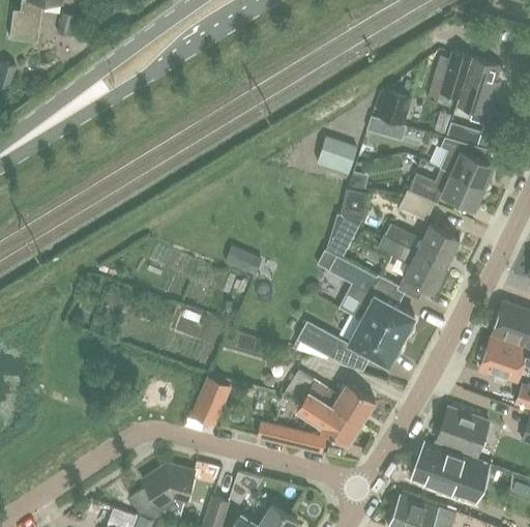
[(43,3),(62,5),(63,0),(21,0),(20,11),(12,10),(9,39),(38,44),(43,3)]
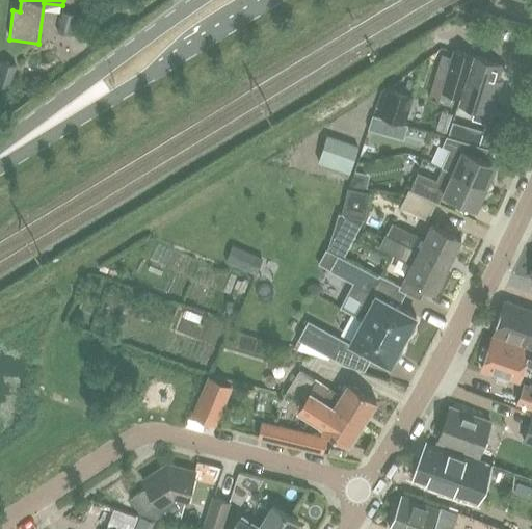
[(71,38),(77,17),(63,14),(57,35),(71,38)]
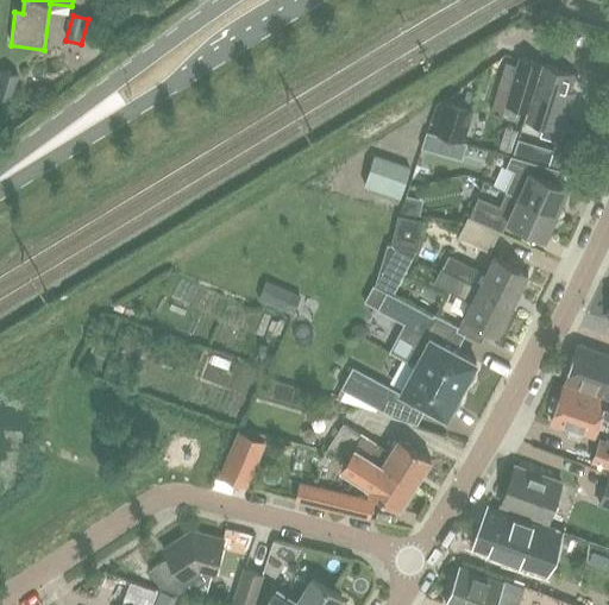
[(503,104),(498,118),(506,120),(514,123),(519,109),(527,112),(528,112),(541,67),(520,60),(506,105),(503,104)]
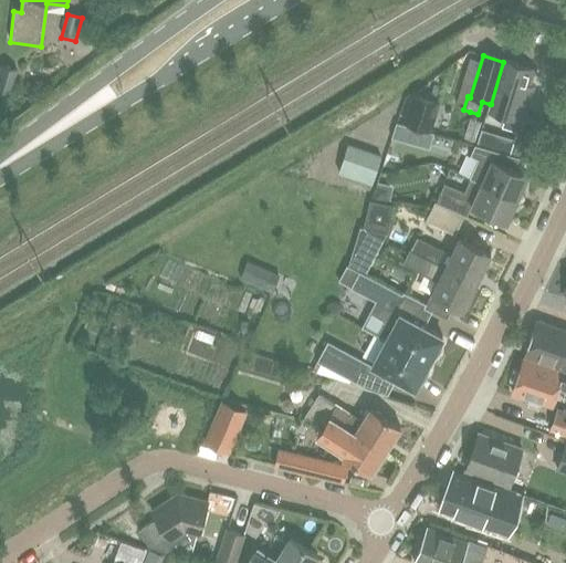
[(490,104),(486,113),(503,118),(500,129),(516,134),(521,118),(527,101),(523,100),(532,72),(503,62),(491,104),(490,104)]
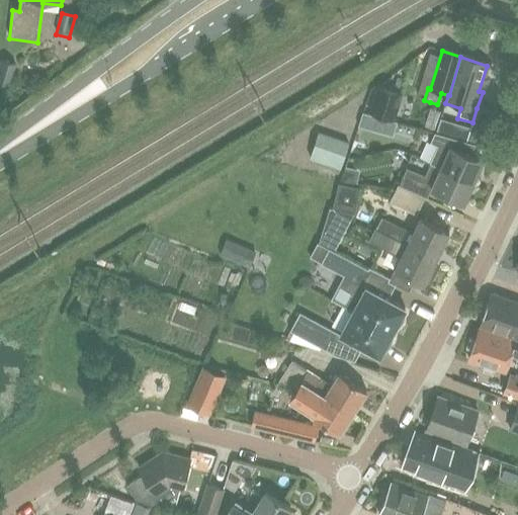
[(15,67),(2,63),(0,70),(0,85),(9,88),(15,67)]
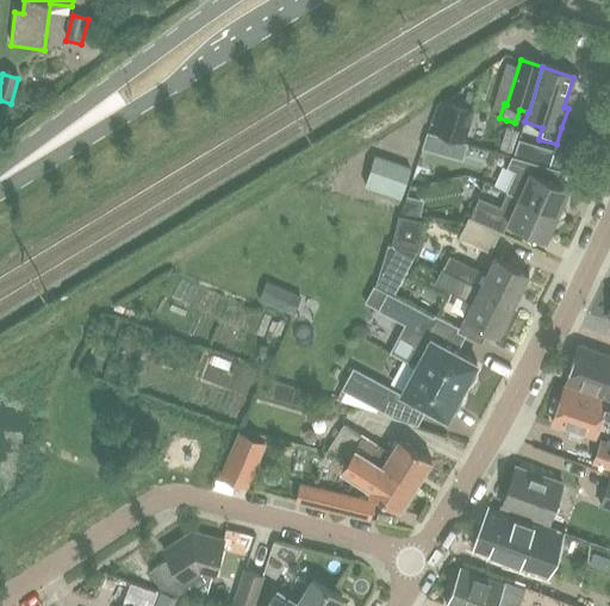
[(433,132),(460,143),(471,113),(443,102),(433,132)]
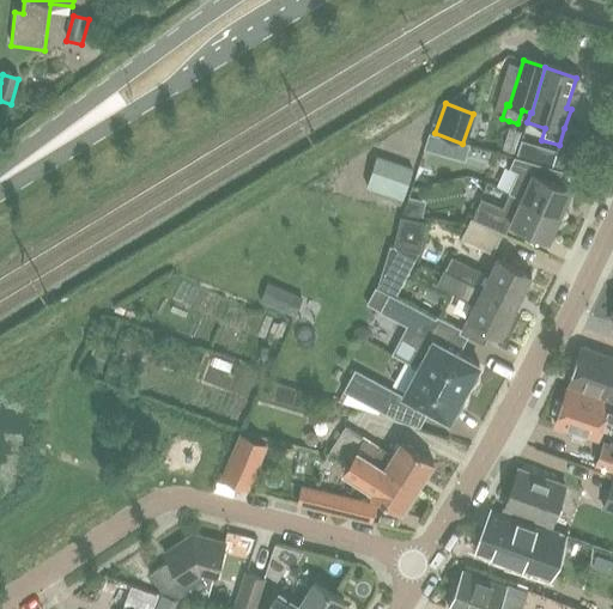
[(546,150),(541,166),(563,172),(571,175),(577,156),(558,151),(558,152),(557,152),(546,150)]
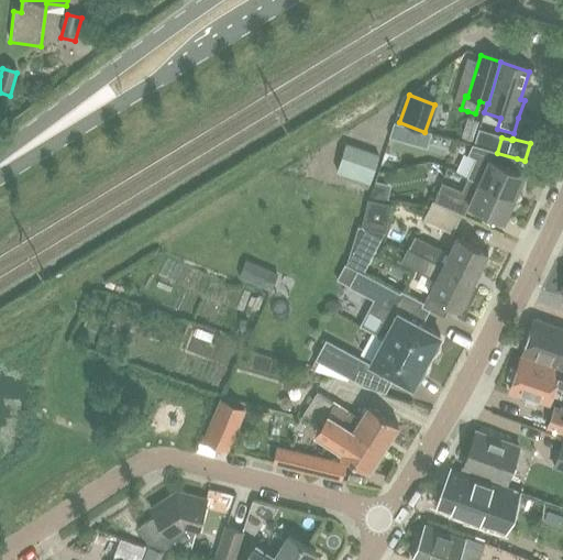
[(337,173),(370,184),(378,158),(345,146),(337,173)]
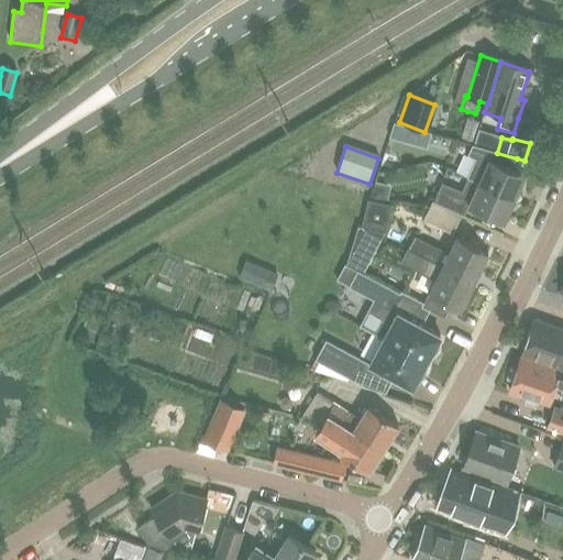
[(467,178),(478,184),(514,199),(523,176),(511,172),(517,158),(497,153),(472,146),(467,157),(475,161),(467,178)]
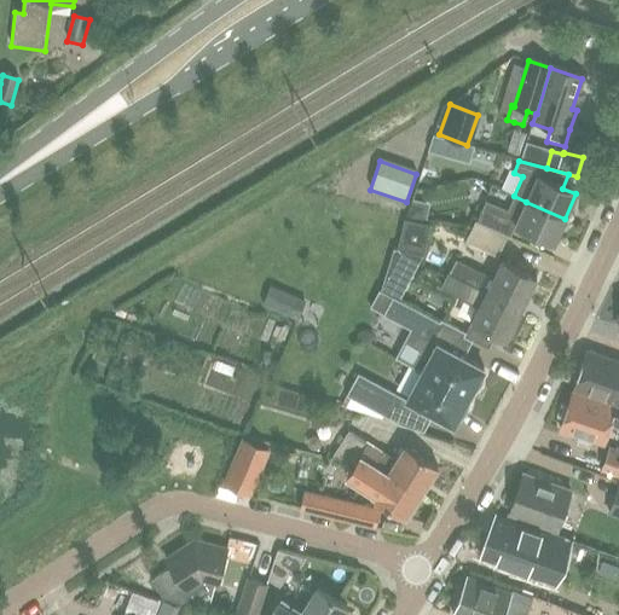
[(554,244),(565,219),(526,202),(515,227),(554,244)]
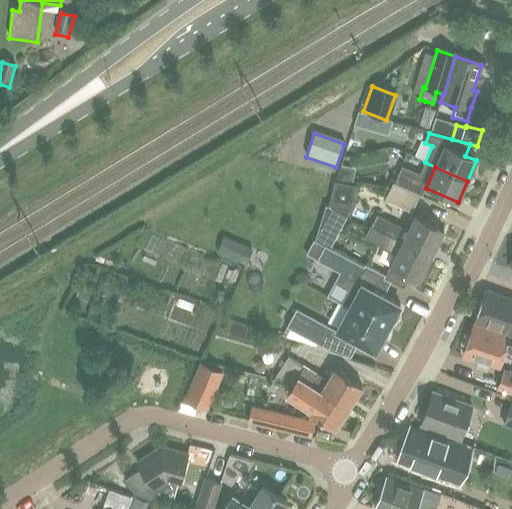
[(418,195),(423,184),(400,173),(395,185),(418,195)]
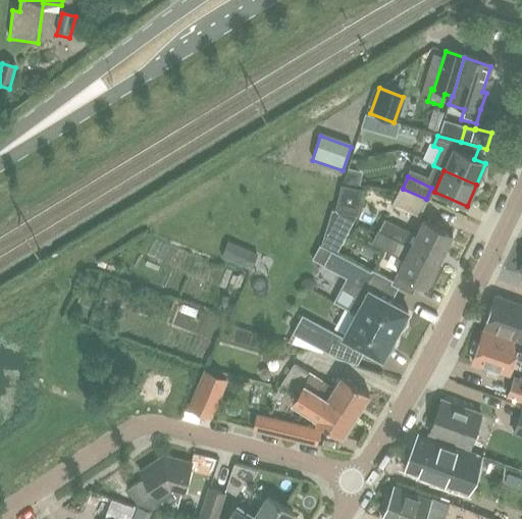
[(429,200),(426,199),(403,189),(401,188),(397,196),(393,205),(419,219),(429,200)]
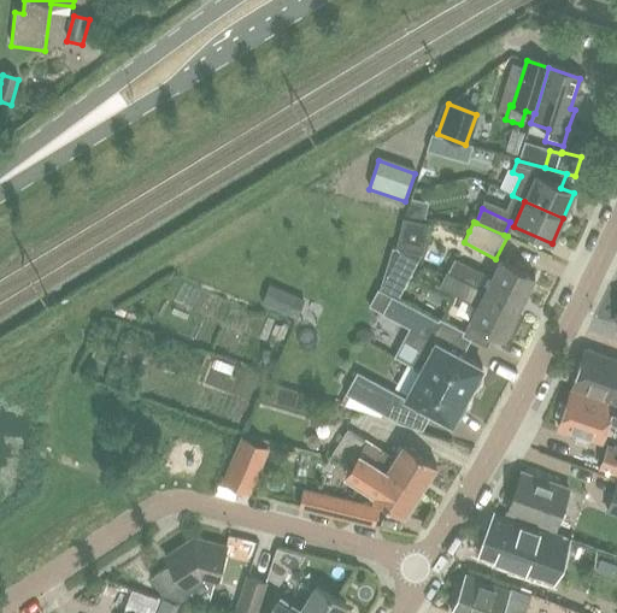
[(397,254),(422,260),(429,229),(404,223),(397,254)]
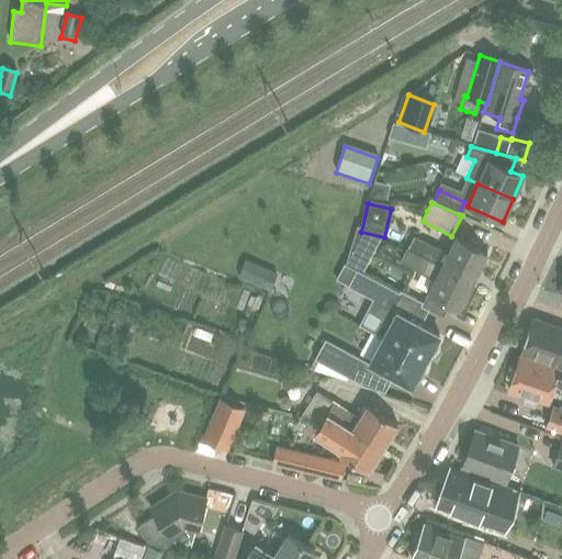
[(359,232),(346,264),(358,270),(364,274),(384,237),(361,232),(359,232)]
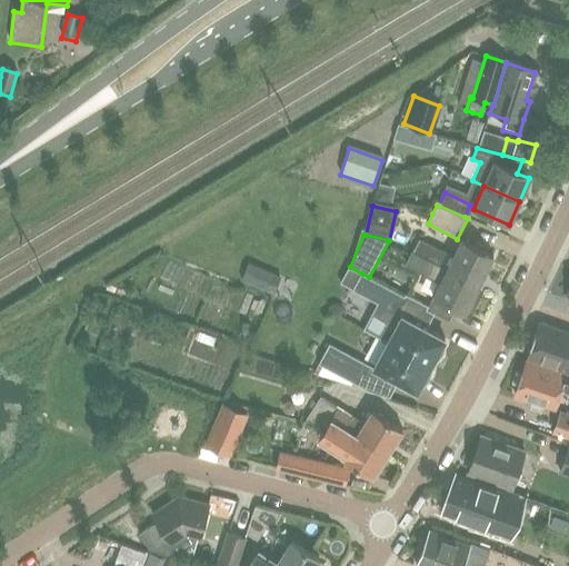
[(452,258),(447,270),(448,270),(479,287),(493,257),(461,241),(452,258)]
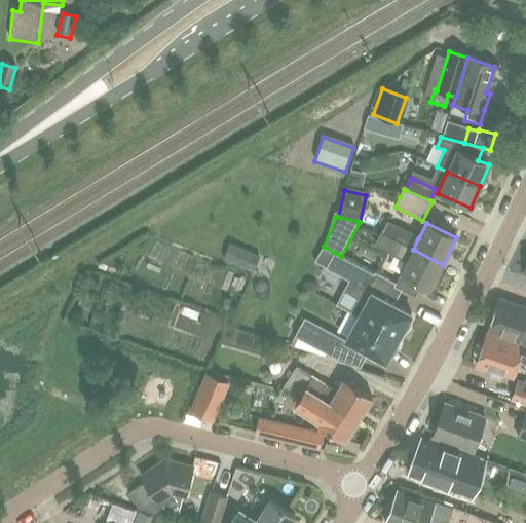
[(381,233),(374,247),(396,257),(407,263),(401,274),(421,284),(430,289),(431,288),(437,290),(444,276),(438,273),(443,265),(414,250),(413,250),(402,244),(382,234),(381,233)]
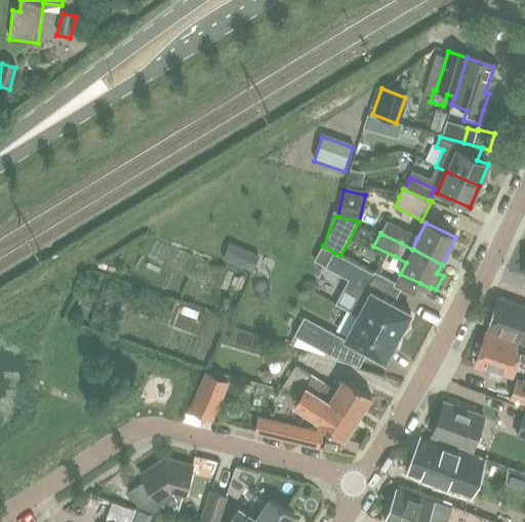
[(229,243),(221,259),(251,272),(258,255),(229,243)]
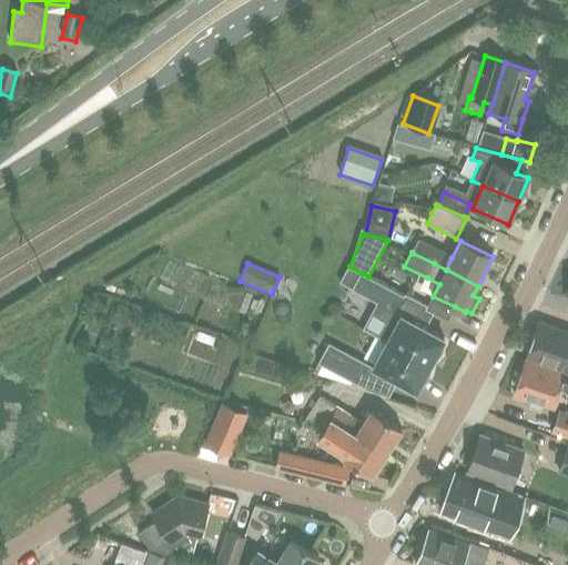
[(362,273),(352,290),(395,313),(405,296),(368,276),(362,273)]
